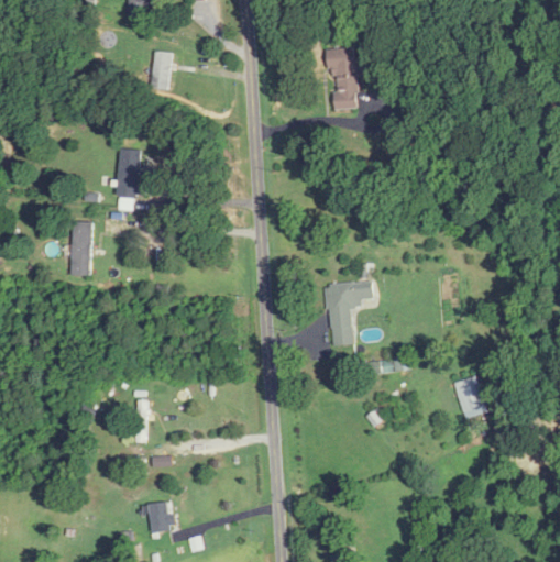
[(152,15),(152,0),(128,0),(128,15),(152,15)]
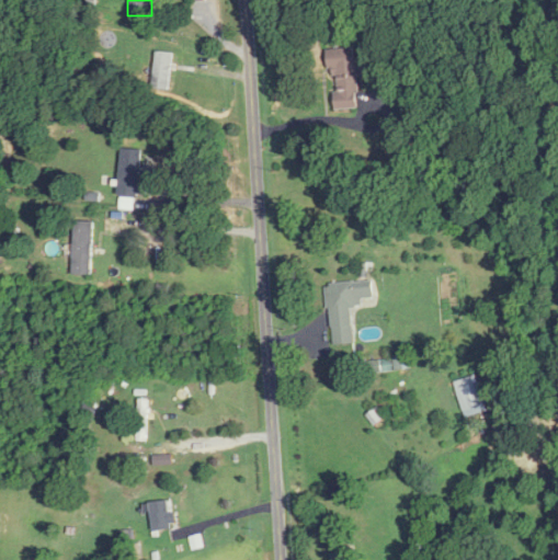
[(355,107),(354,47),(328,48),(330,109),(355,107)]
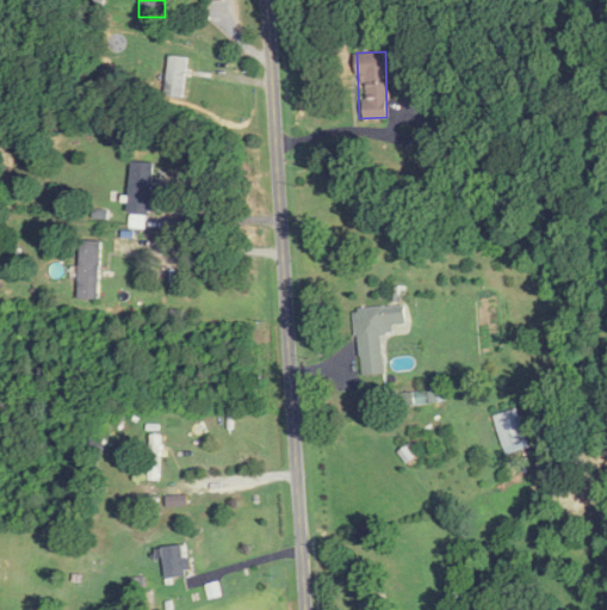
[(187,57),(168,54),(162,96),(181,98),(187,57)]
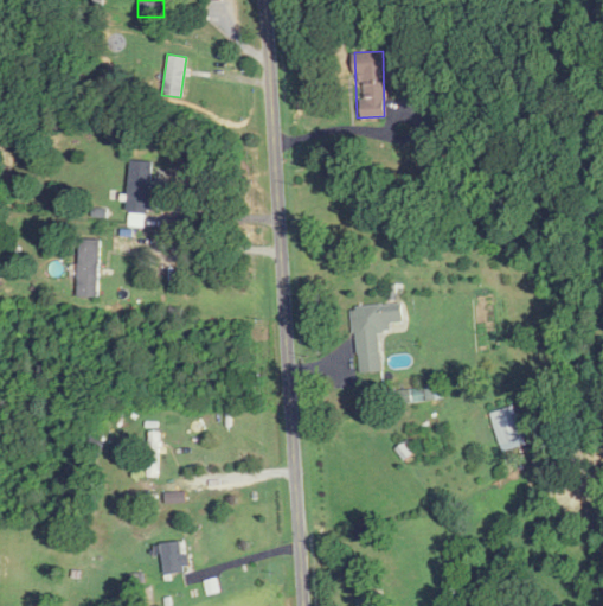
[(127,210),(159,210),(159,189),(151,189),(151,160),(128,160),(127,210)]
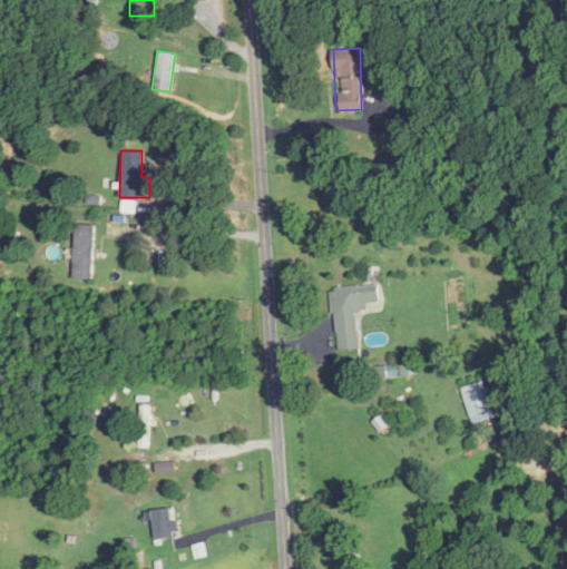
[(91,277),(91,224),(72,224),(72,277),(91,277)]
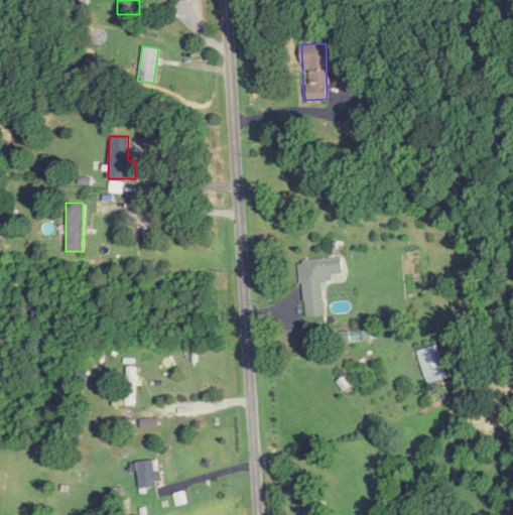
[(304,316),(324,314),(321,281),(332,279),(331,274),(342,273),(341,256),(298,261),(304,316)]
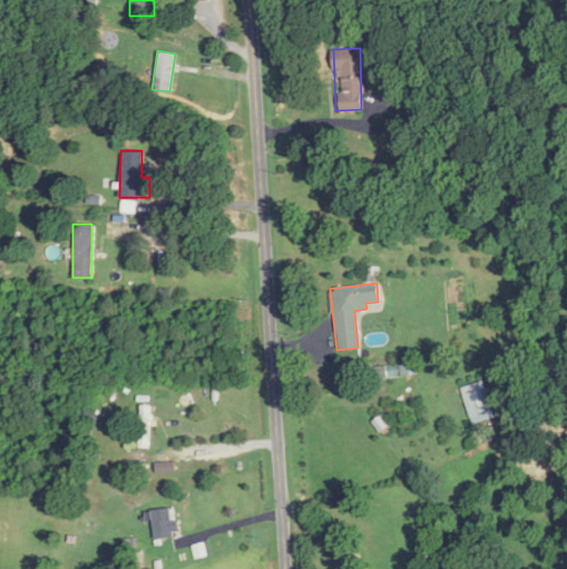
[(470,423),(495,417),(486,380),(460,385),(470,423)]
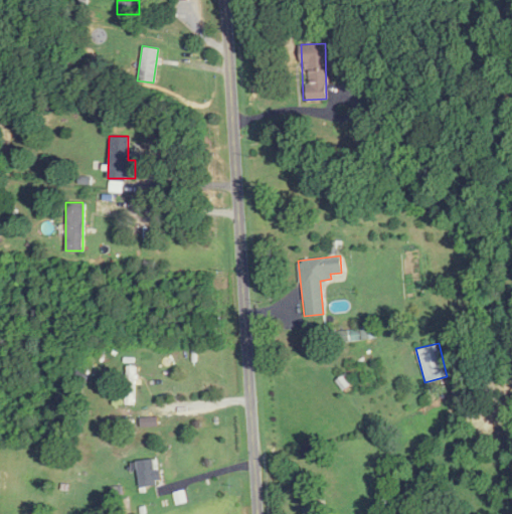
[(135,365),(124,365),(124,405),(135,405),(135,365)]
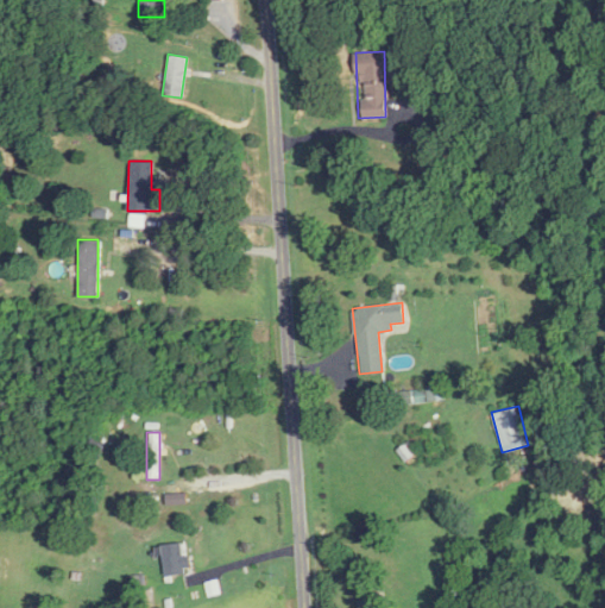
[(189,556),(182,557),(181,543),(159,545),(163,575),(190,572),(189,556)]
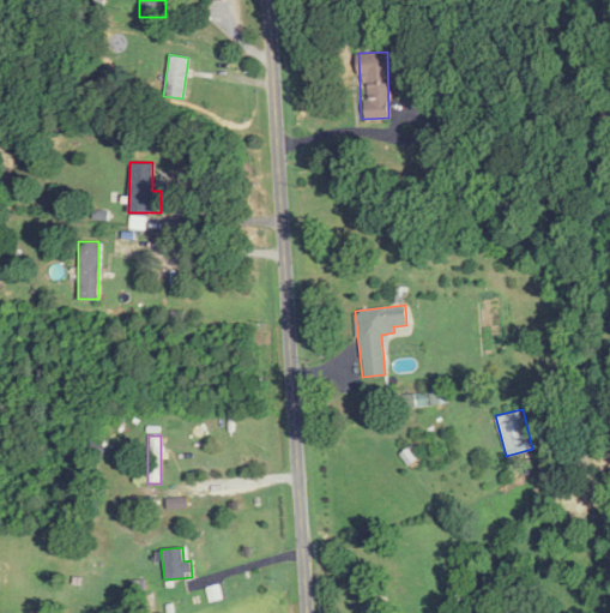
[(382,612),(381,602),(358,605),(358,612),(382,612)]
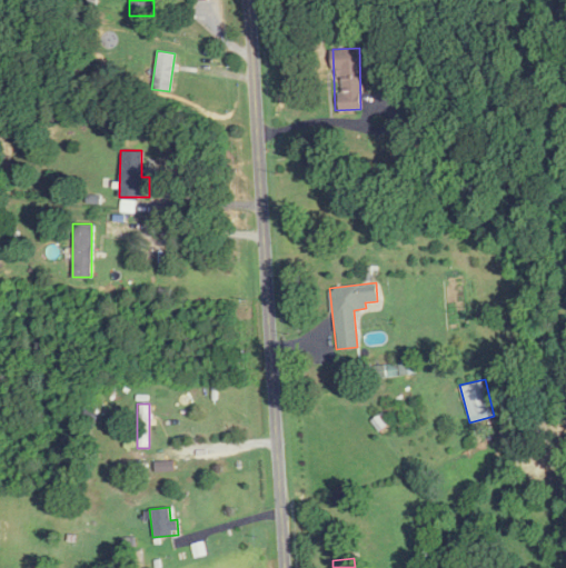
All buildings are outlined.
